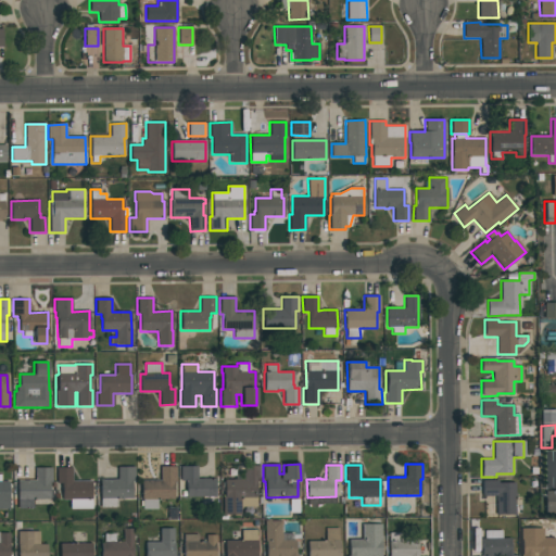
[(133,498),(118,498),(118,507),(100,508),(100,480),(117,479),(117,467),(135,466),(135,481),(131,481),(133,498)]
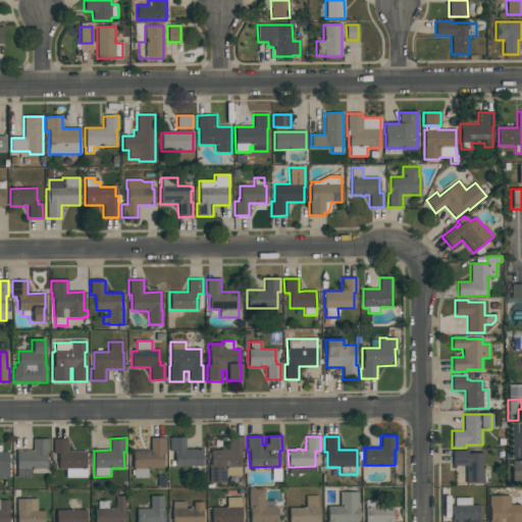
[(245,437),(245,453),(241,453),(241,476),(225,476),(225,482),(209,483),(209,467),(210,467),(210,451),(228,450),(227,437),(245,437)]
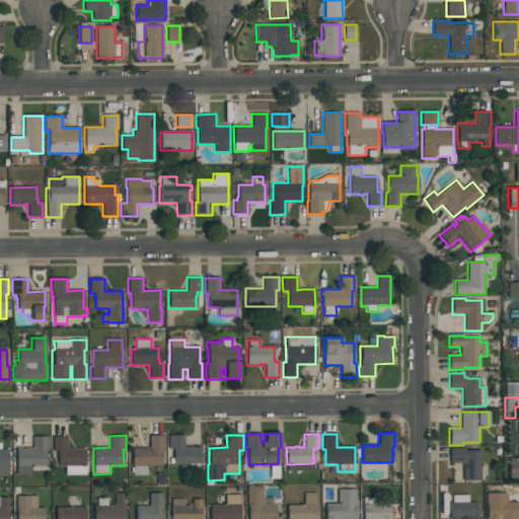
[(132,448),(149,448),(149,436),(164,436),(164,451),(162,451),(162,466),(147,466),(147,475),(133,475),(133,466),(132,466),(132,448)]
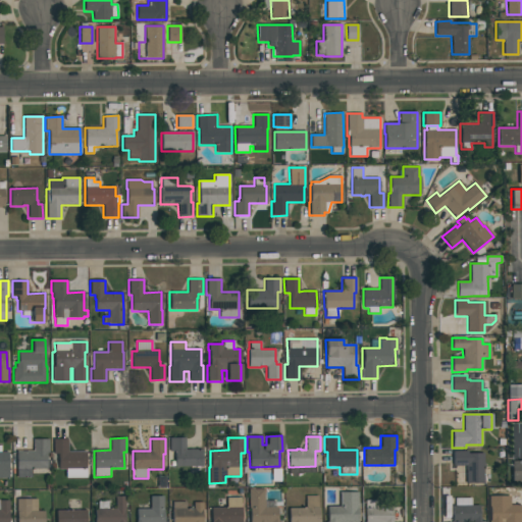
[(202,467),(174,467),(174,452),(169,452),(169,438),(185,438),(185,450),(202,450),(202,467)]
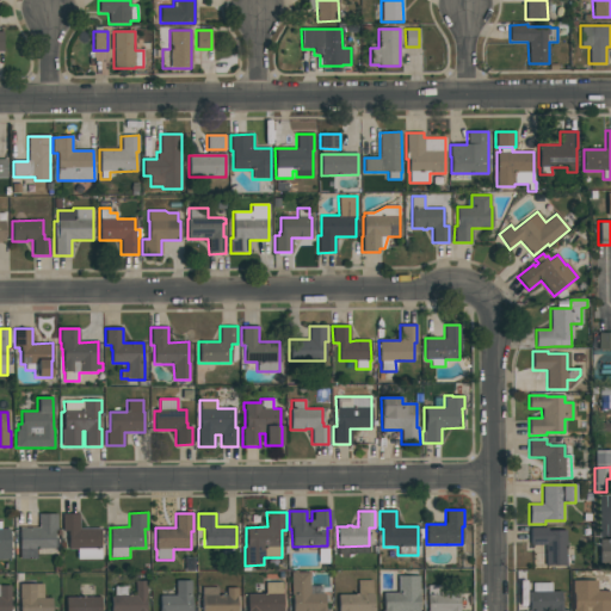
[(55,549),(36,549),(36,559),(19,560),(19,529),(38,529),(38,514),(57,514),(57,530),(55,530),(55,538),(57,538),(57,548),(55,548),(55,549)]
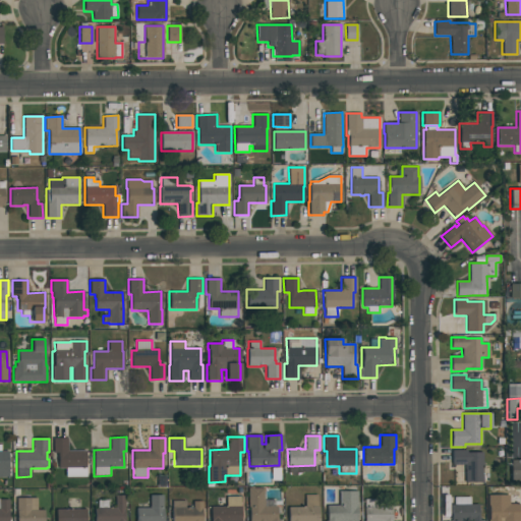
[(53,439),(67,439),(67,451),(85,451),(85,477),(65,477),(65,469),(58,469),(58,453),(53,453),(53,439)]
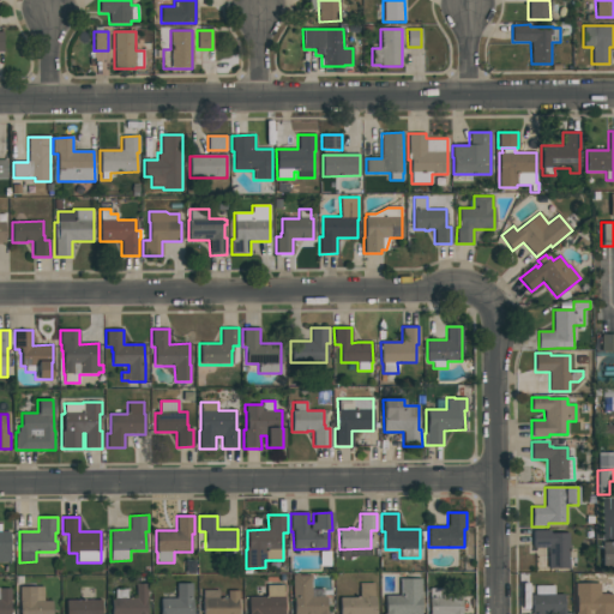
[(10,563),(0,563),(0,524),(1,524),(1,531),(10,531),(10,563)]
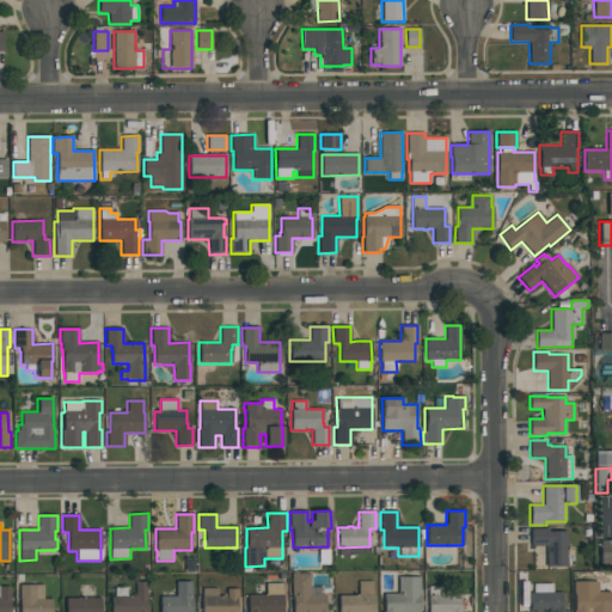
[(545,567),(545,546),(531,546),(531,530),(548,530),(548,532),(565,532),(567,567),(545,567)]
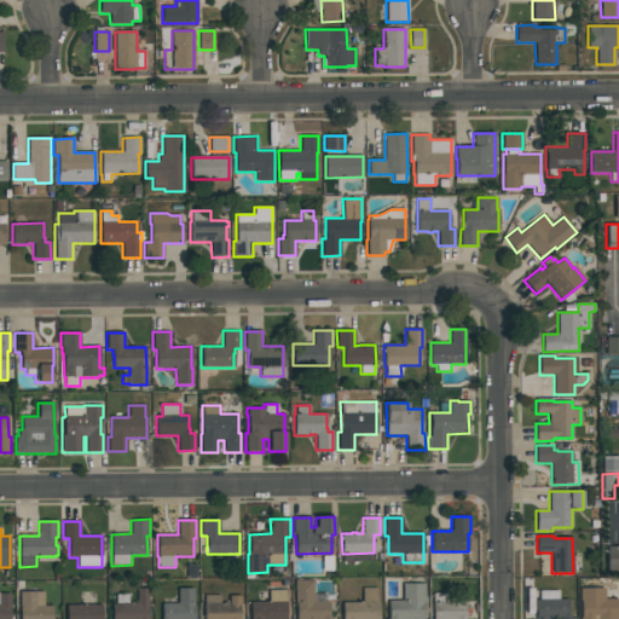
[(606,547),(618,545),(618,571),(606,572),(606,547)]
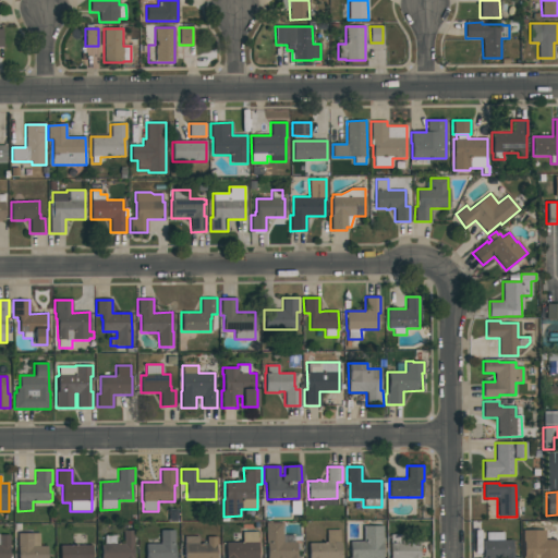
[(295,543),(296,555),(296,557),(267,557),(267,543),(265,543),(265,523),(282,523),(282,543),(295,543)]
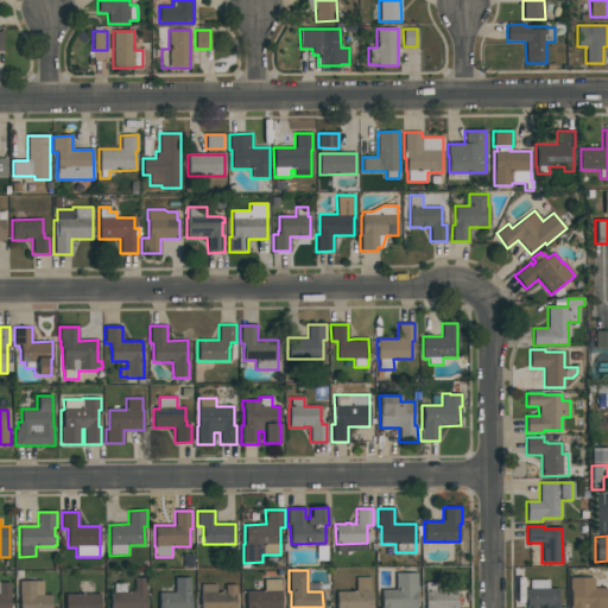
[(417,572),(417,607),(381,607),(381,589),(396,589),(396,572),(417,572)]
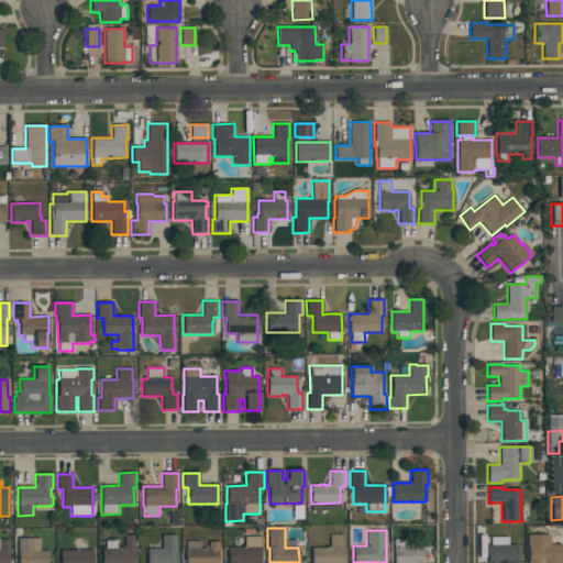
[(176,534),(176,562),(146,562),(147,562),(147,549),(162,549),(162,534),(176,534)]
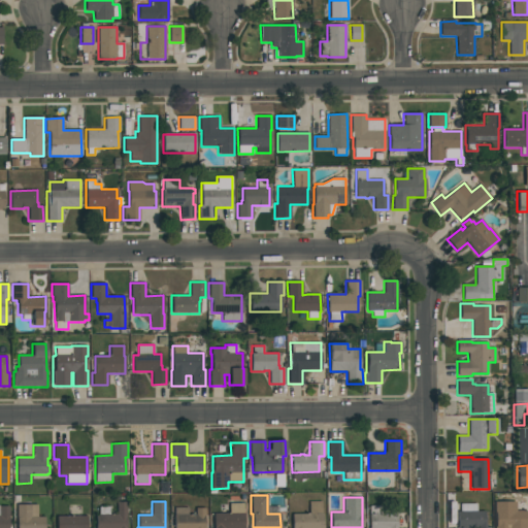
[(323,527),(292,527),(292,514),(308,514),(308,501),(322,501),(322,514),(323,514),(323,527)]
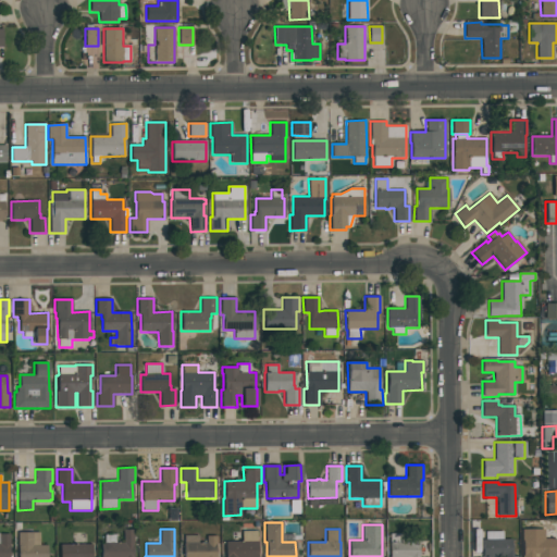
[(521,541),(521,529),(544,529),(544,539),(556,539),(556,556),(521,556),(522,556),(522,541),(521,541)]
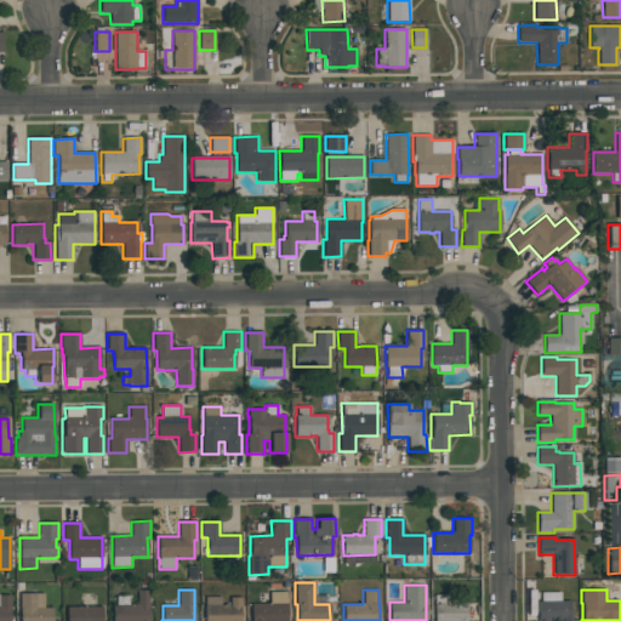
[(113,620),(113,605),(117,605),(117,596),(129,596),(129,605),(137,605),(137,591),(148,591),(148,620),(113,620)]
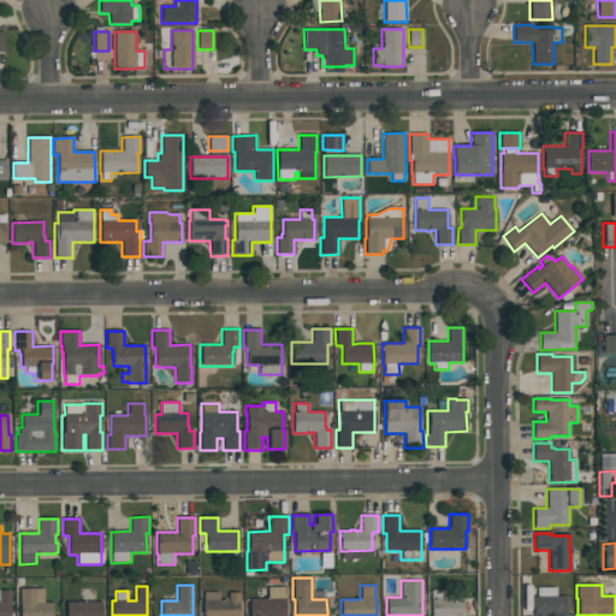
[(284,587),(284,615),(249,615),(249,599),(267,599),(267,587),(284,587)]
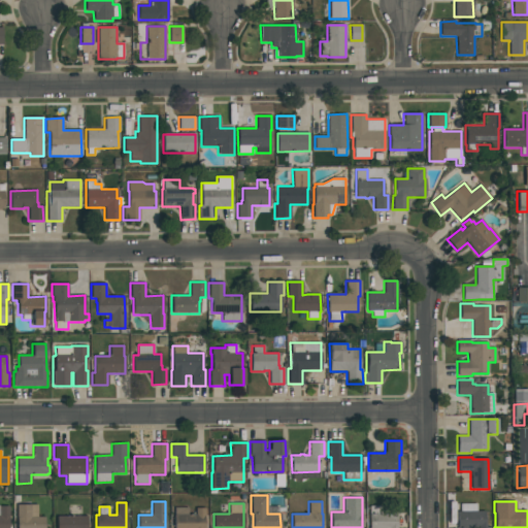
[(457,527),(457,512),(460,512),(460,503),(476,503),(476,512),(485,512),(485,523),(486,523),(486,527),(490,527),(457,527)]
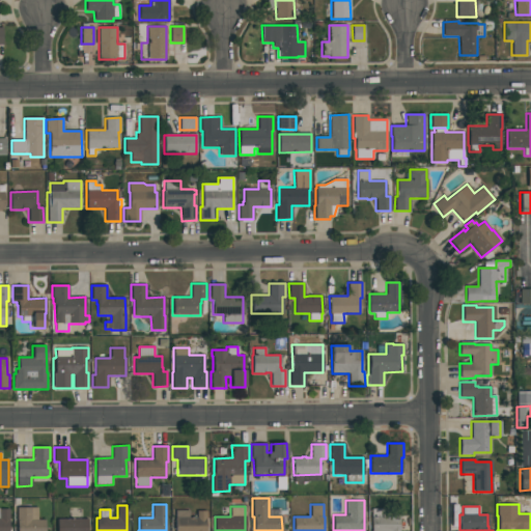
[(17,530),(17,521),(17,508),(37,508),(37,520),(45,520),(45,530),(17,530)]
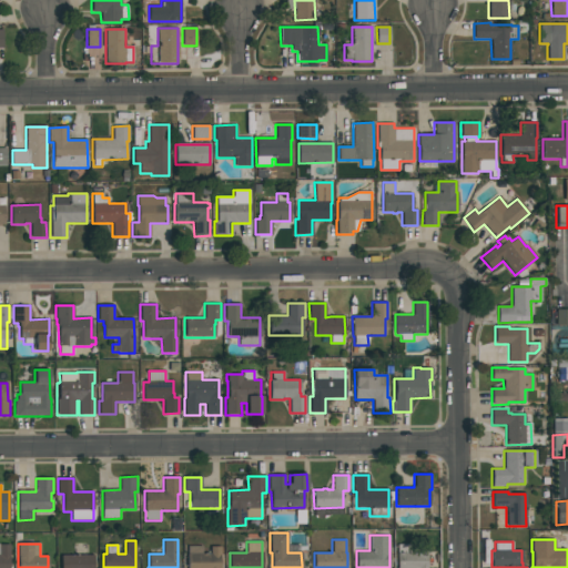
[(0,567),(0,545),(10,545),(10,556),(9,556),(9,567),(0,567)]
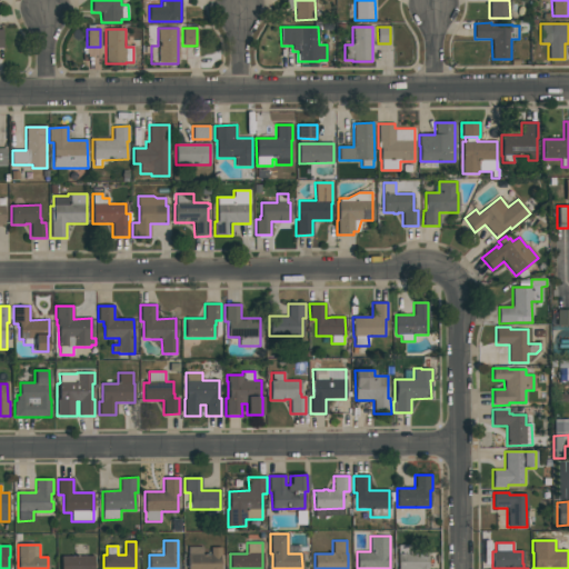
[(428,553),(428,568),(398,568),(398,546),(411,546),(411,553),(428,553)]
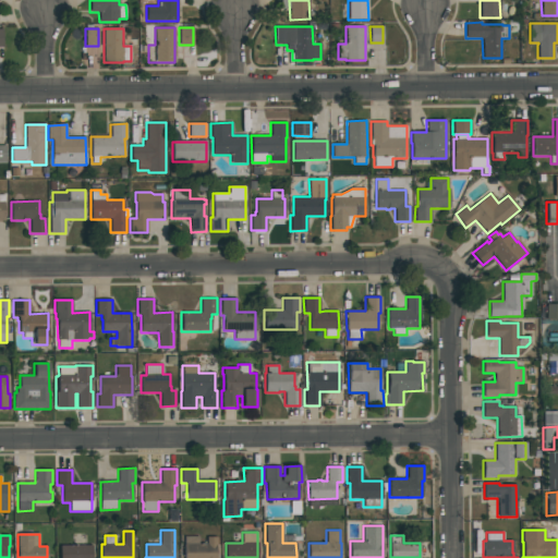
[(184,557),(184,536),(198,536),(199,544),(206,544),(206,536),(217,536),(217,545),(216,545),(216,557),(184,557)]
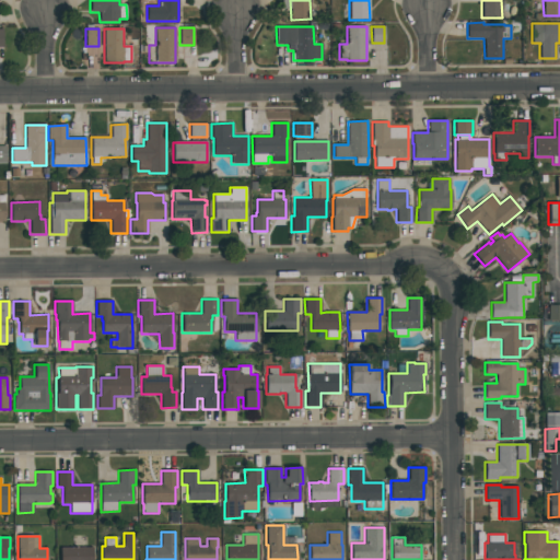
[(92,559),(60,559),(60,548),(92,548),(92,559)]
